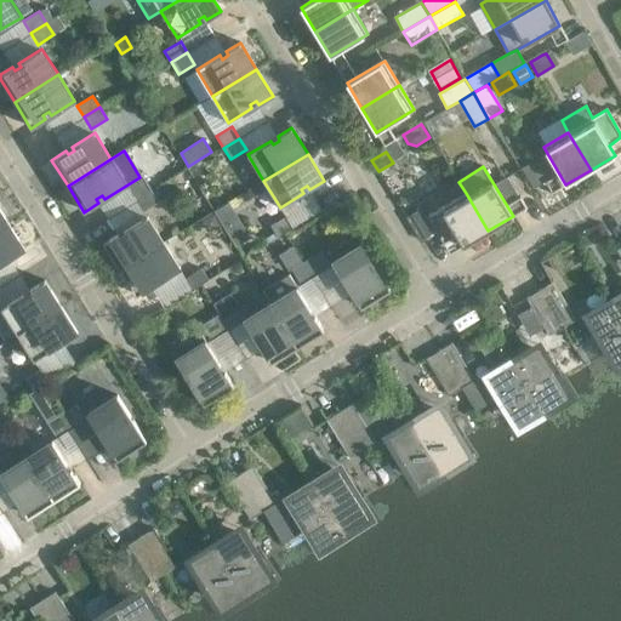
[(130,189),(137,201),(153,192),(146,180),(130,189)]
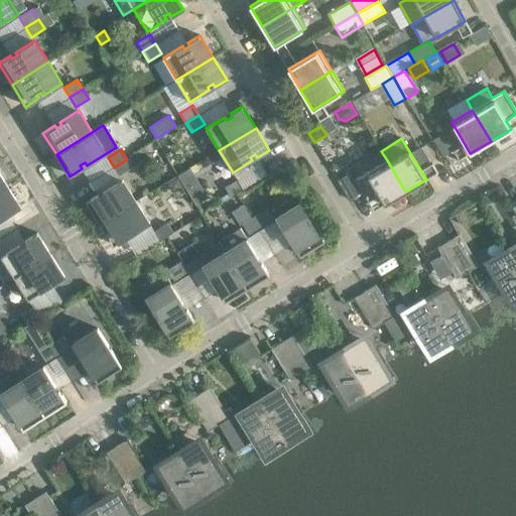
[(133,168),(127,159),(114,167),(120,176),(133,168)]
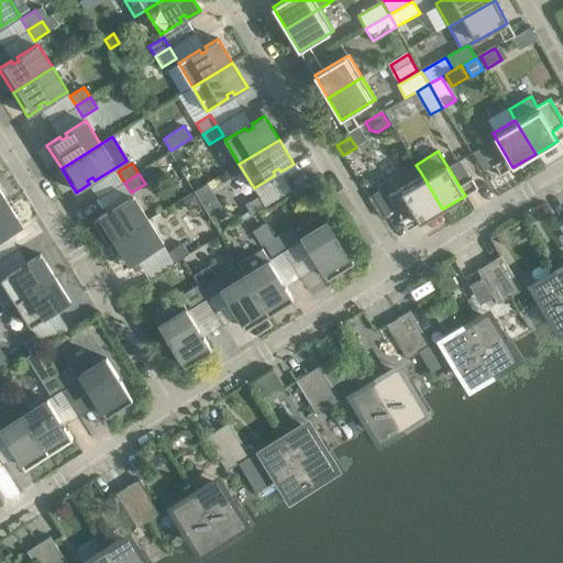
[(442,209),(422,175),(387,196),(398,213),(404,223),(405,222),(404,220),(415,213),(420,222),(442,209)]
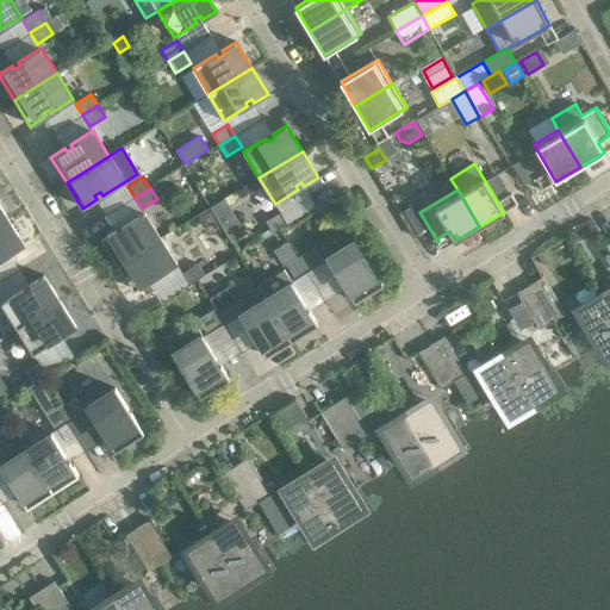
[(415,241),(431,231),(419,212),(415,205),(399,215),(415,241)]
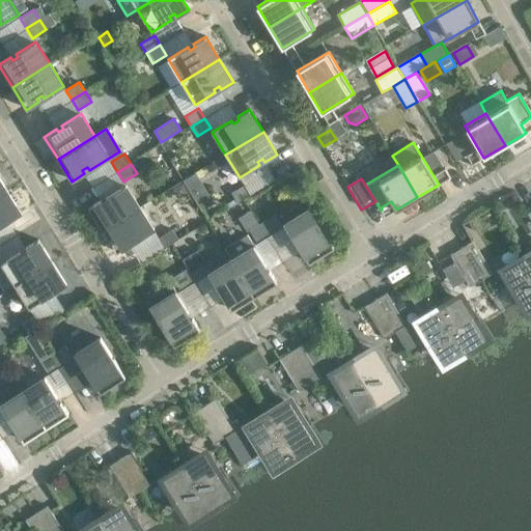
[(89,208),(103,231),(140,207),(126,185),(107,197),(108,200),(103,204),(101,201),(89,208)]
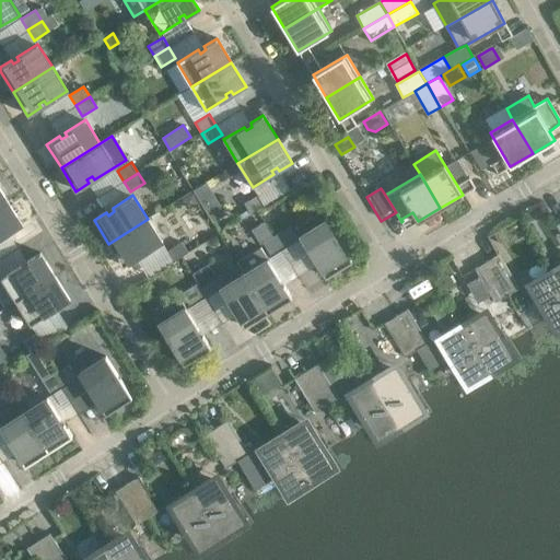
[(251,214),(264,207),(258,196),(244,203),(251,214)]
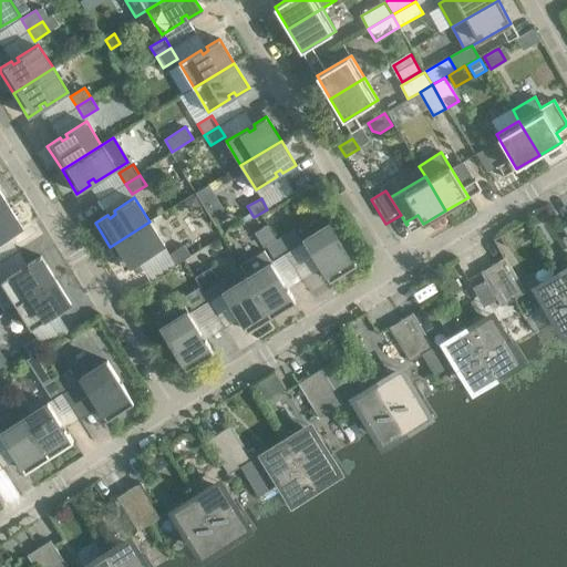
[(205,208),(215,224),(227,217),(217,200),(205,208)]
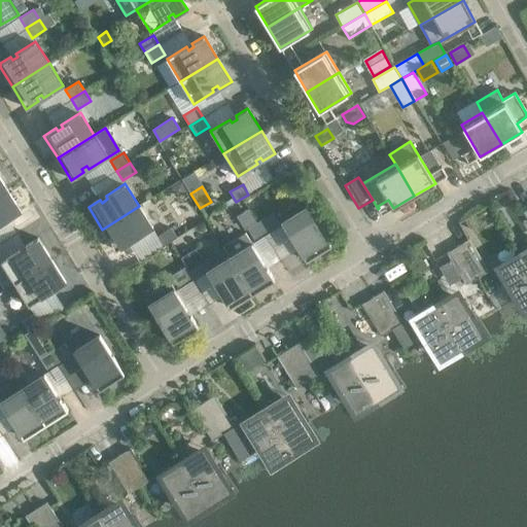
[(21,212),(7,189),(0,194),(0,224),(4,222),(2,219),(7,216),(9,219),(21,212)]
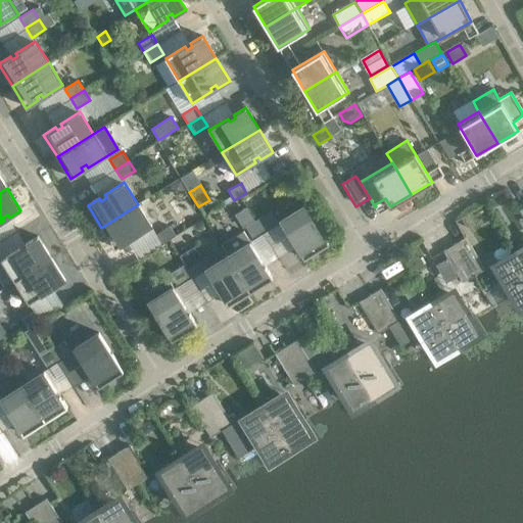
[(276,214),(292,241),(297,238),(301,244),(296,247),(303,259),(329,244),(319,227),(317,226),(316,225),(315,225),(316,222),(300,198),(276,214)]
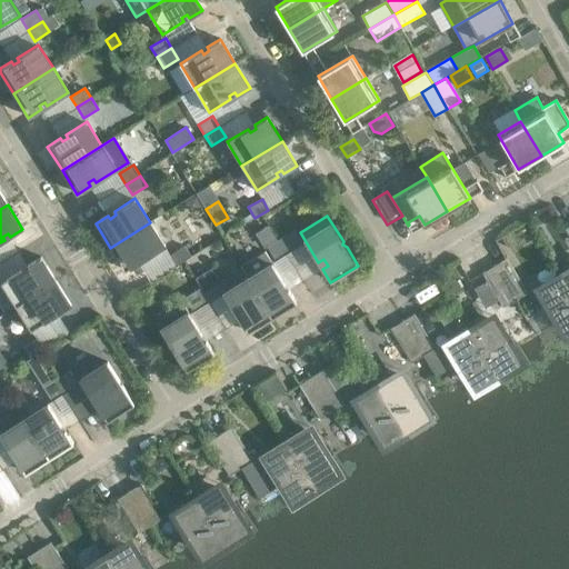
[(166,247),(150,222),(110,248),(126,271),(139,263),(137,260),(142,257),(145,260),(166,247)]
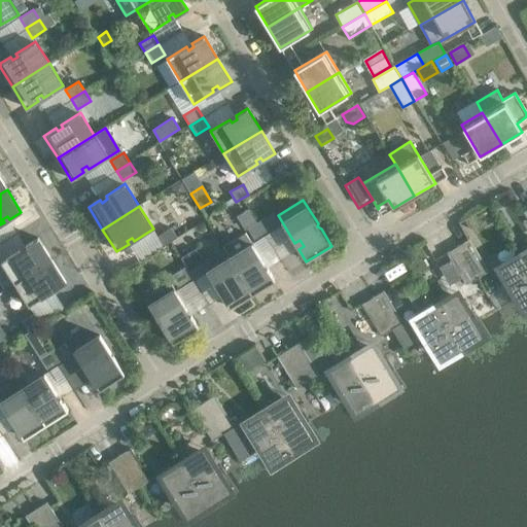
[(272,213),(257,222),(266,236),(280,226),(272,213)]
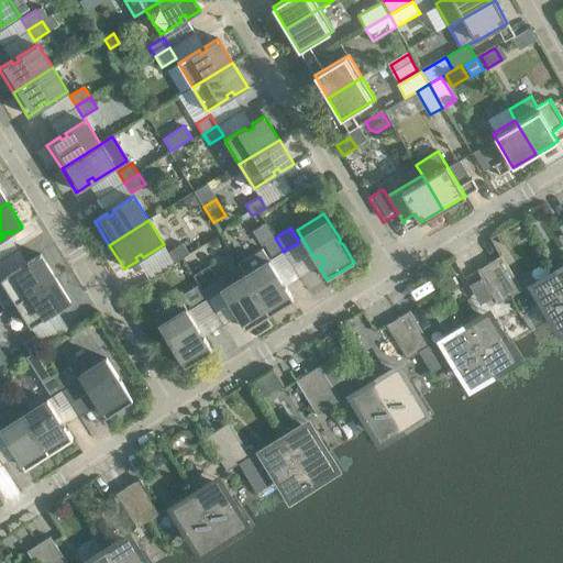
[(284,252),(275,238),(264,244),(273,258),(284,252)]
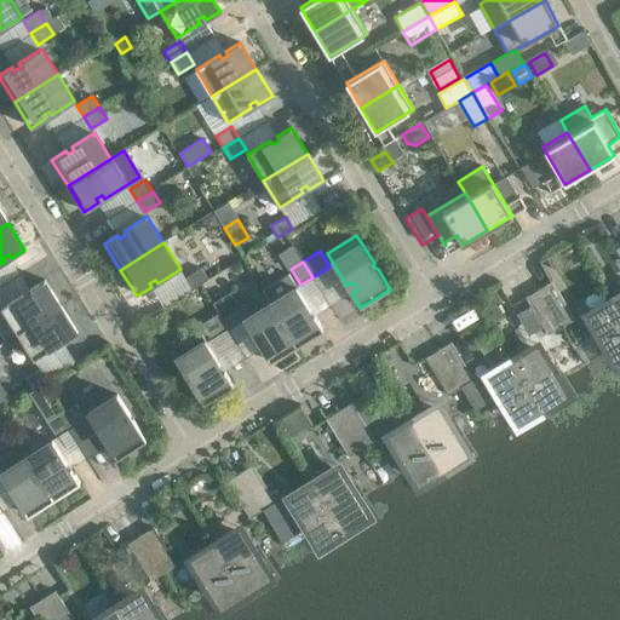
[(185,279),(193,291),(208,280),(201,269),(185,279)]
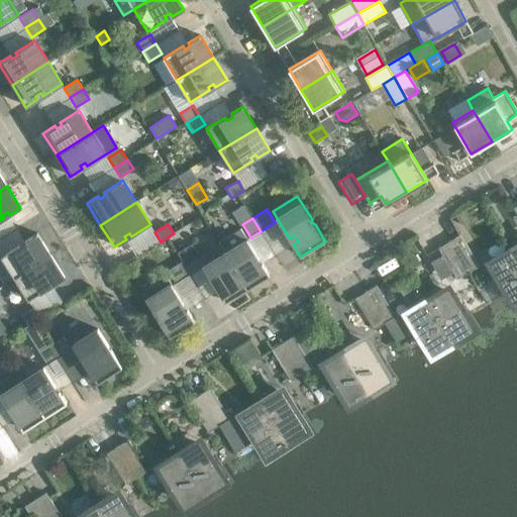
[(219,242),(225,252),(247,289),(270,276),(263,264),(260,266),(255,260),(259,259),(240,228),(219,242)]
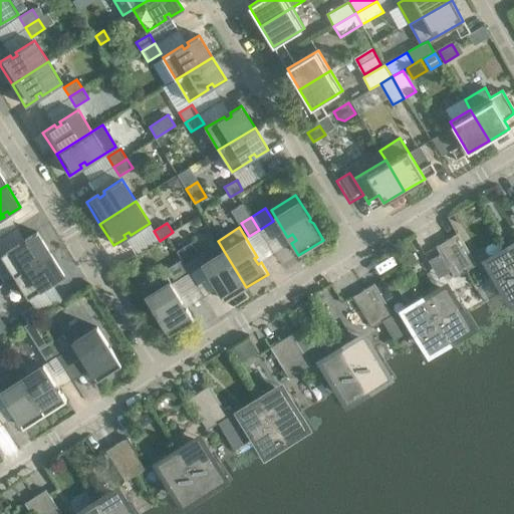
[(36,232),(25,240),(27,243),(21,246),(20,243),(1,255),(14,276),(50,254),(36,232)]
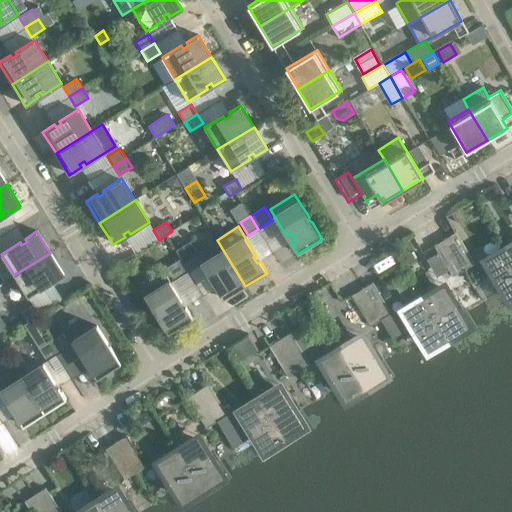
[(455,233),(445,239),(463,270),(474,264),(455,233)]
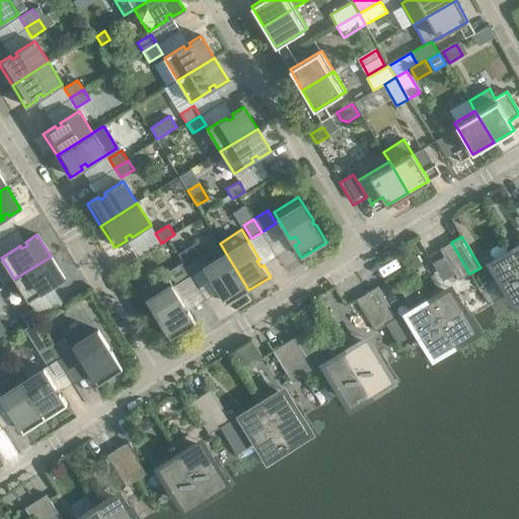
[(469,274),(451,242),(440,248),(459,280),(469,274)]
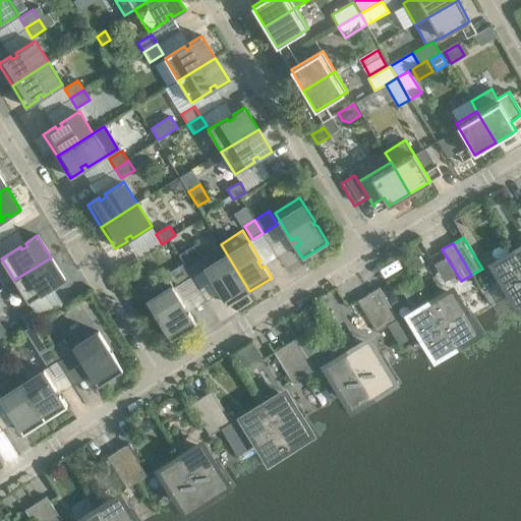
[(184,264),(183,264),(191,277),(206,269),(205,268),(190,245),(177,253),(184,264)]
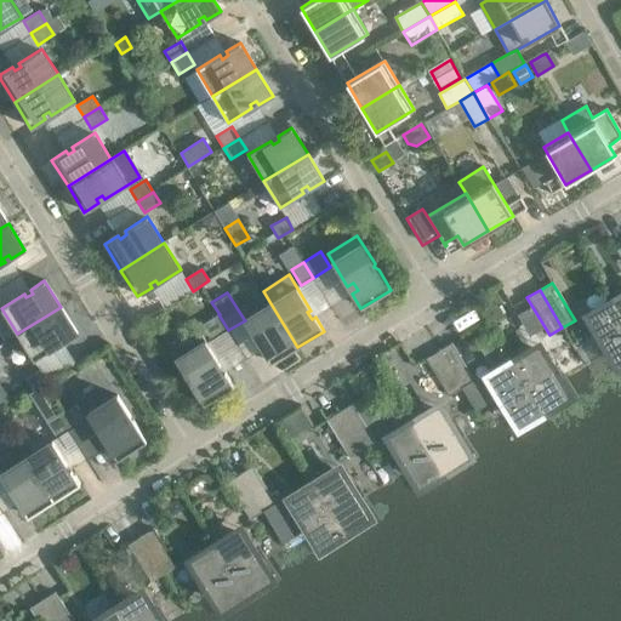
[(620,312),(613,300),(604,305),(605,305),(596,311),(602,319),(592,324),(598,332),(597,332),(608,349),(613,358),(620,353),(620,312)]
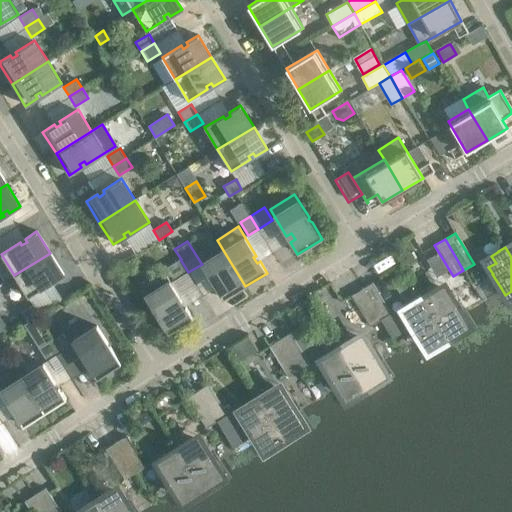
[(245,286),(223,250),(201,263),(202,264),(213,282),(216,281),(219,286),(216,288),(223,299),(245,286)]
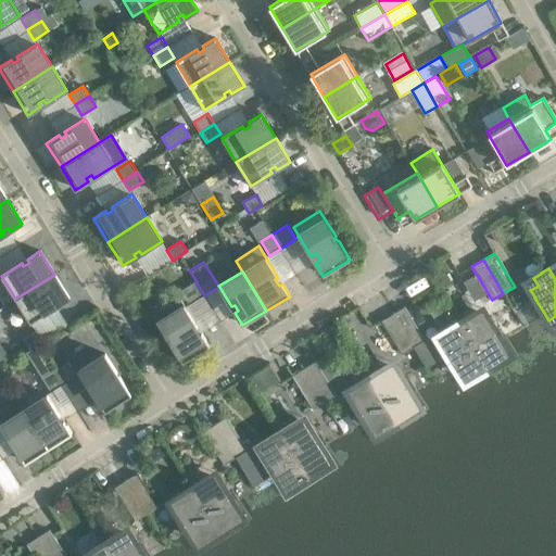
[(70,298),(54,275),(15,299),(30,323),(51,310),(49,306),(54,303),(57,306),(70,298)]
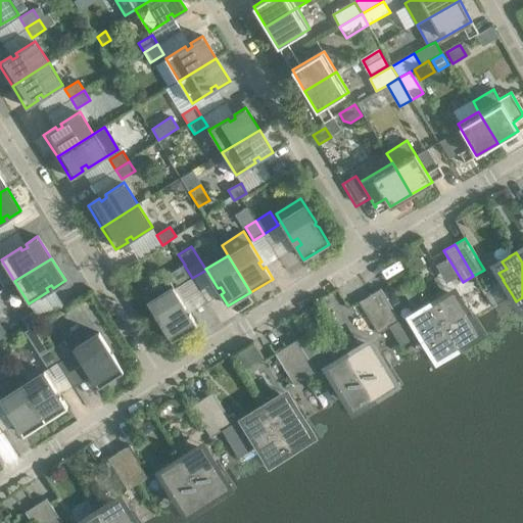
[(192,278),(184,265),(170,274),(178,287),(192,278)]
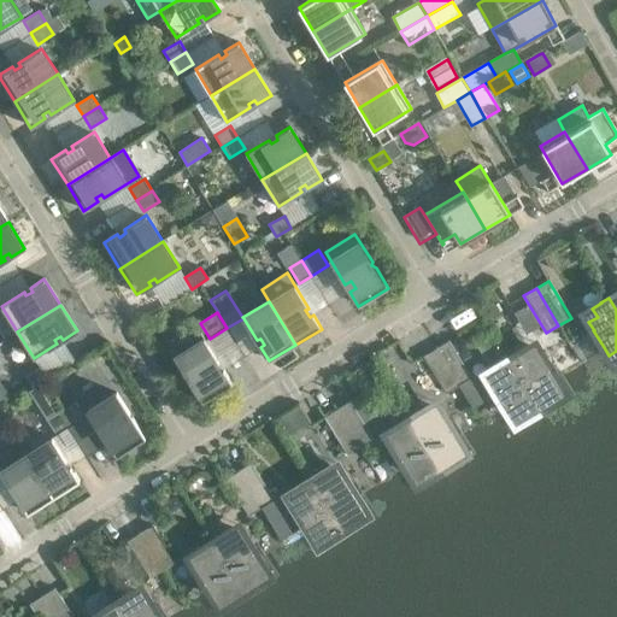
[(233,383),(224,369),(218,372),(213,365),(219,362),(200,331),(171,350),(187,376),(191,377),(191,380),(191,381),(191,382),(203,401),(233,383)]
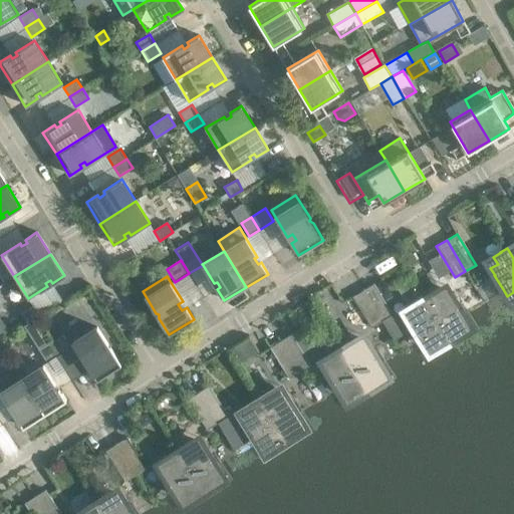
[(412,277),(398,286),(407,302),(421,293),(412,277)]
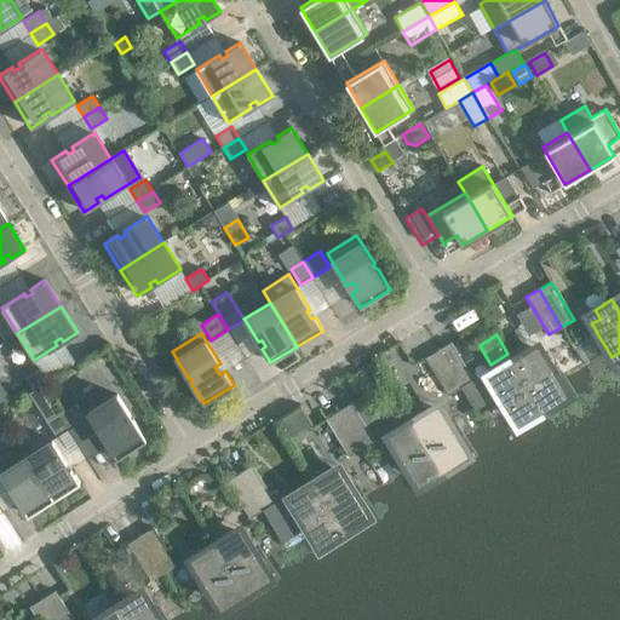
[(452,343),(438,350),(461,388),(474,380),(452,343)]
